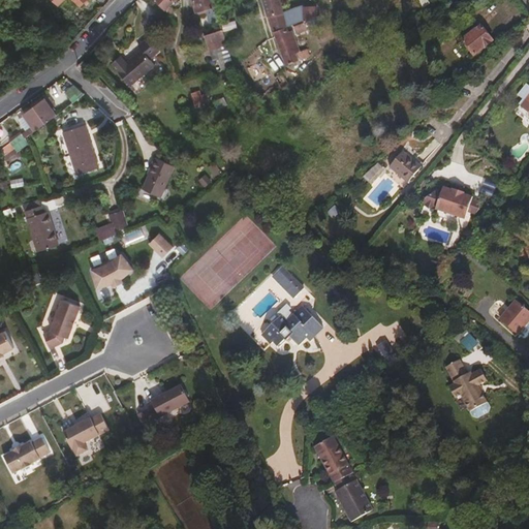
[(169,6),(176,0),(155,0),(178,24),(179,18),(169,8),(169,6)]
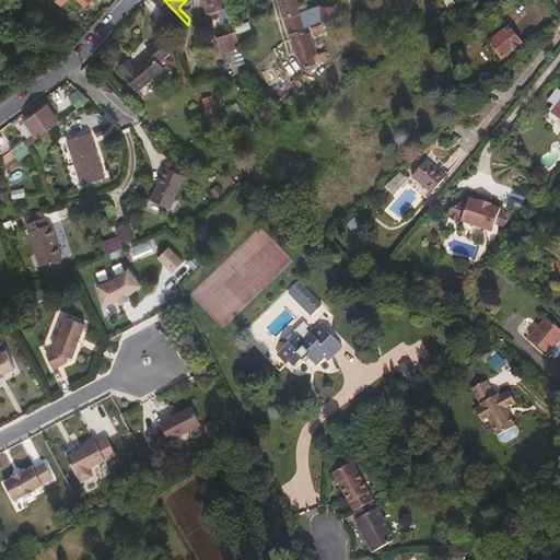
[(232,21),(224,0),(203,0),(208,13),(209,14),(210,13),(211,14),(212,18),(223,14),(224,15),(224,18),(226,23),(232,21)]
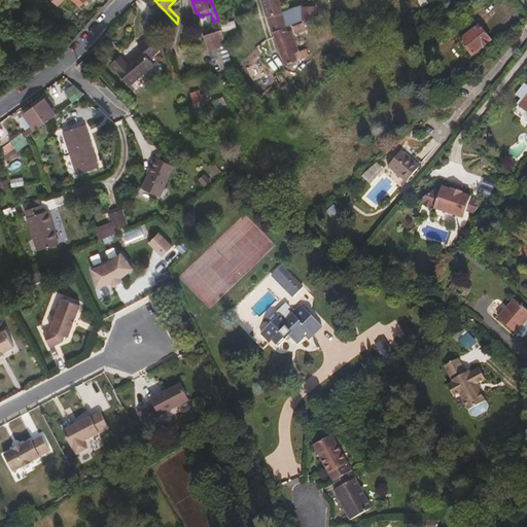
[(280,9),(277,0),(261,0),(267,14),(282,14),(287,27),(302,22),(303,23),(315,18),(315,7),(303,7),(302,6),(281,11),(280,9)]
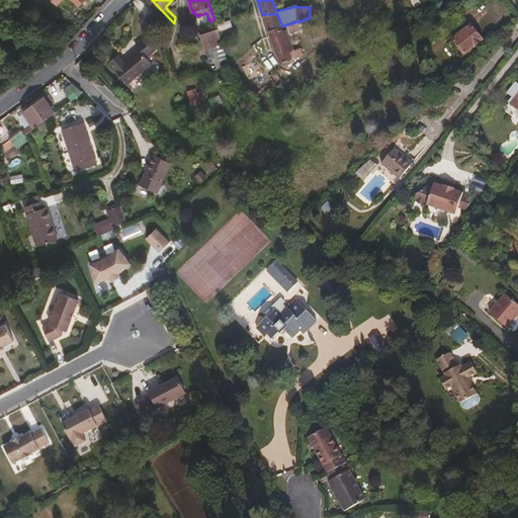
[(282,26),(277,14),(262,14),(269,31),(281,27),(282,26)]
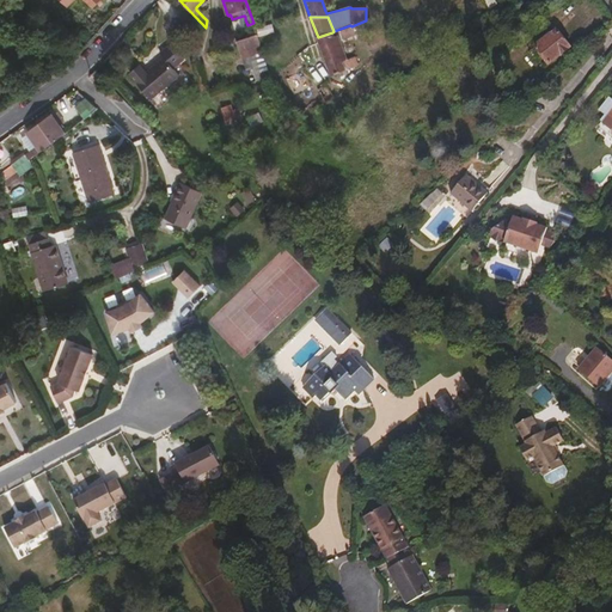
[(569,46),(557,30),(536,46),(549,62),(569,46)]
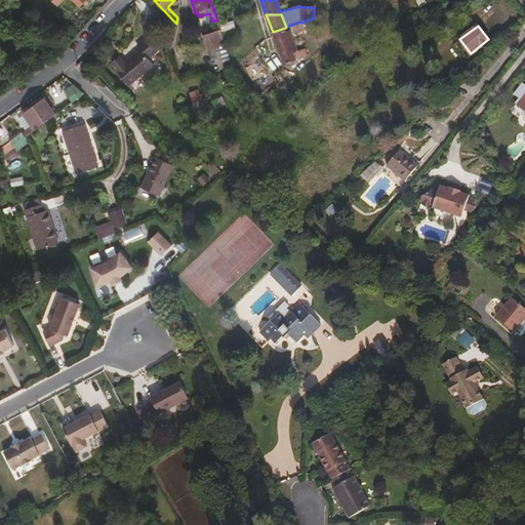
[(297,50),(289,31),(289,30),(286,31),(285,28),(273,32),(284,65),(285,65),(296,59),(294,53),(297,51),(297,50)]
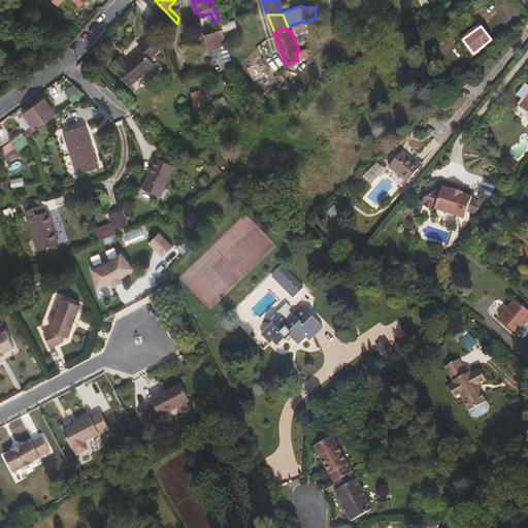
[(228,55),(222,30),(215,33),(199,37),(200,42),(204,53),(206,53),(209,62),(212,62),(217,72),(232,67),(228,55)]
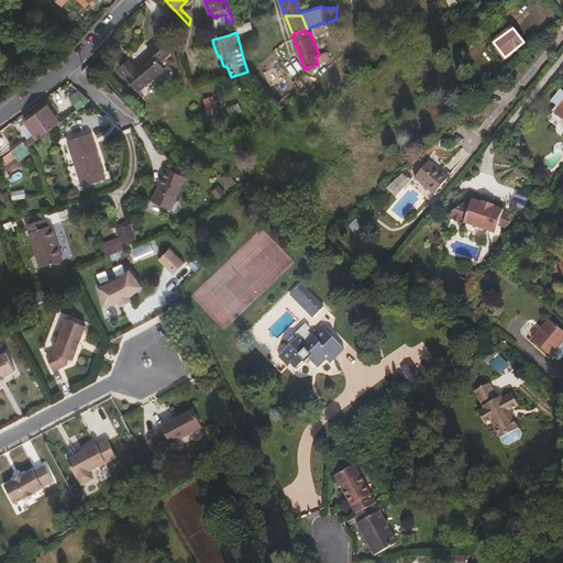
[(138,92),(163,70),(157,65),(168,55),(156,42),(145,52),(150,55),(133,69),(127,62),(119,69),(124,76),(124,78),(138,92)]
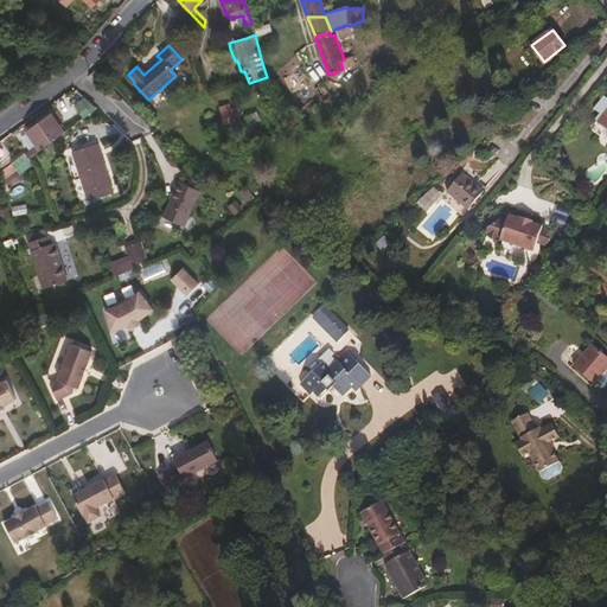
[(336,96),(325,82),(312,91),(323,106),(336,96)]
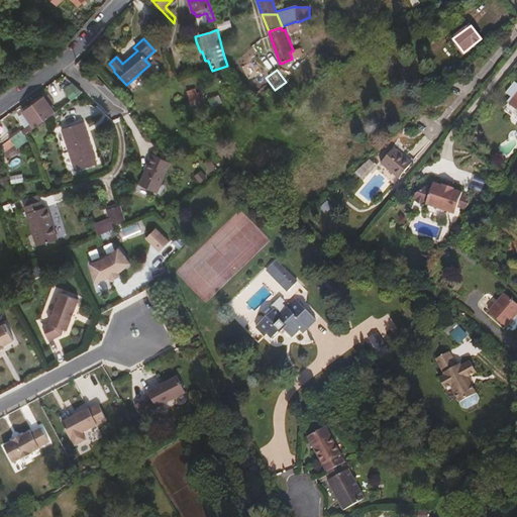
[(80,92),(72,84),(65,91),(72,99),(80,92)]
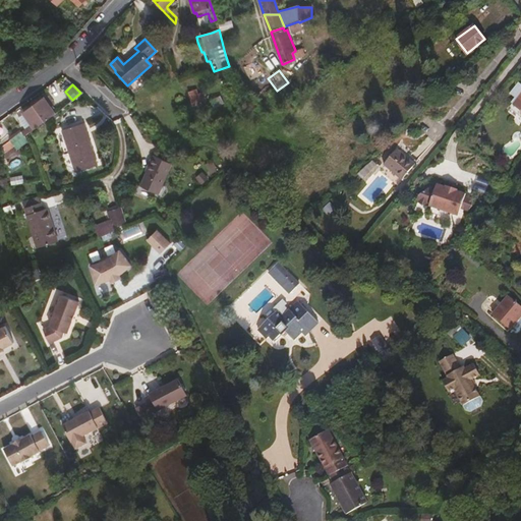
[(198,88),(188,92),(192,104),(203,101),(198,88)]
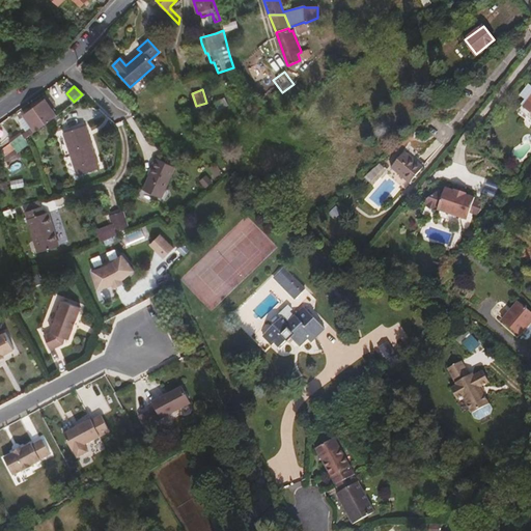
[(52,118),(56,114),(52,109),(55,107),(55,106),(49,99),(46,100),(45,100),(23,115),(25,118),(32,127),(26,132),(22,135),(25,138),(26,138),(52,118)]
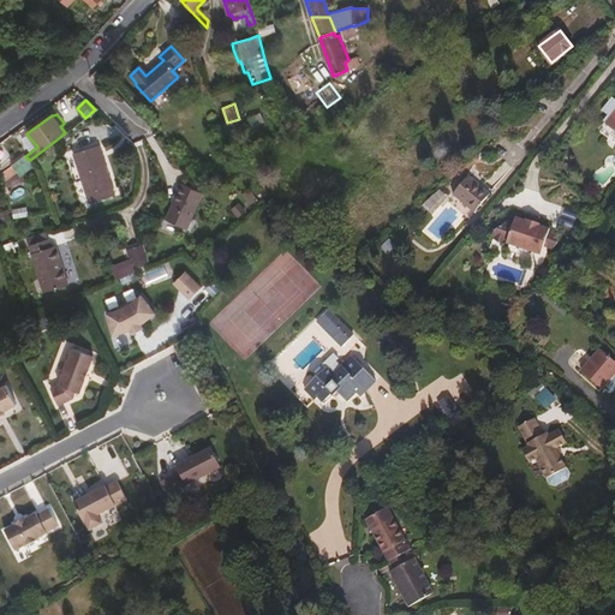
[(614,114),(601,132),(614,143),(614,114)]
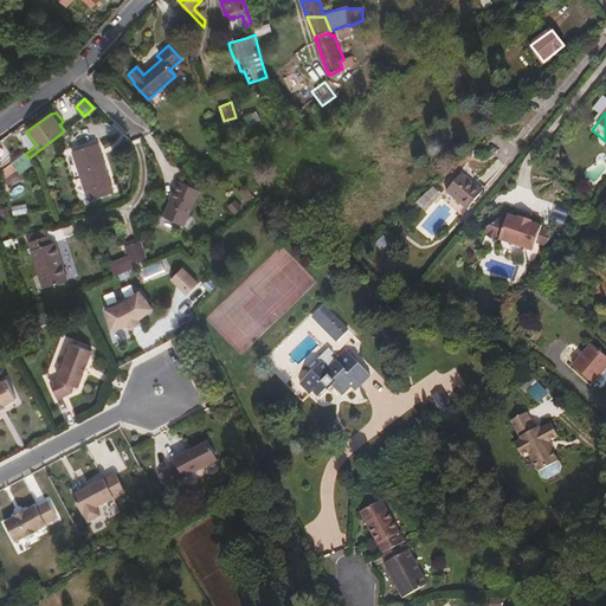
[(30,150),(37,144),(28,135),(23,140),(30,150)]
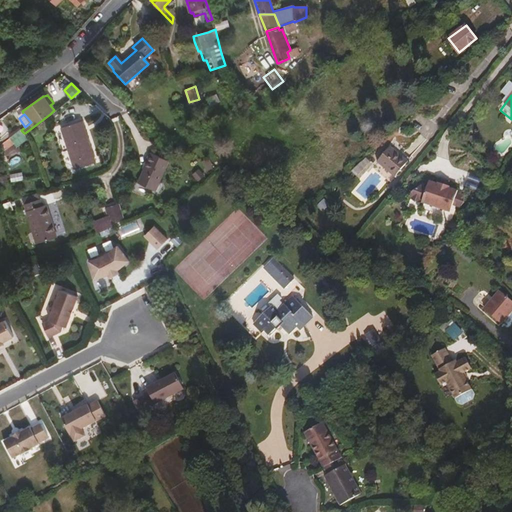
[(13,132),(5,115),(0,118),(0,127),(3,136),(13,132)]
